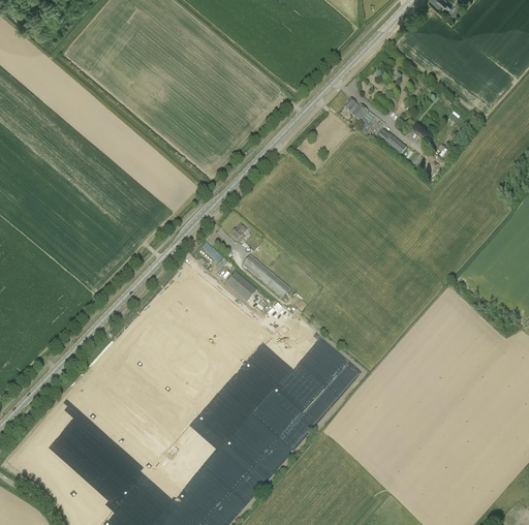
[(359,102),(356,100),(350,95),(344,103),(350,109),(352,111),(351,112),(361,119),(363,116),(367,119),(361,126),(376,139),(382,131),(379,129),(385,121),(370,110),(368,110),(369,109),(360,101),(359,102)]
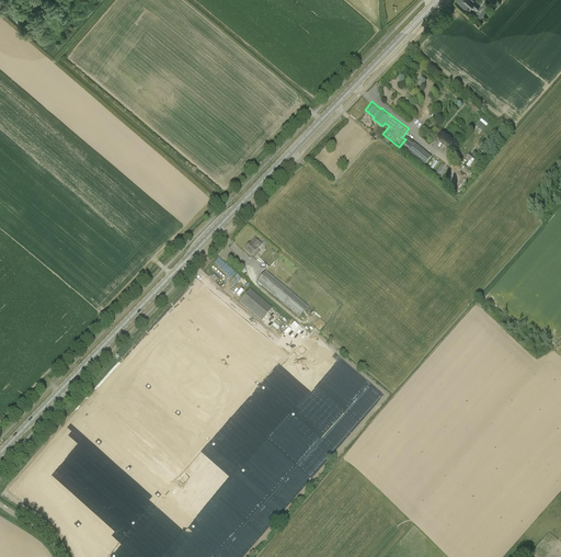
[(431,154),(414,139),(408,148),(424,162),(431,154)]
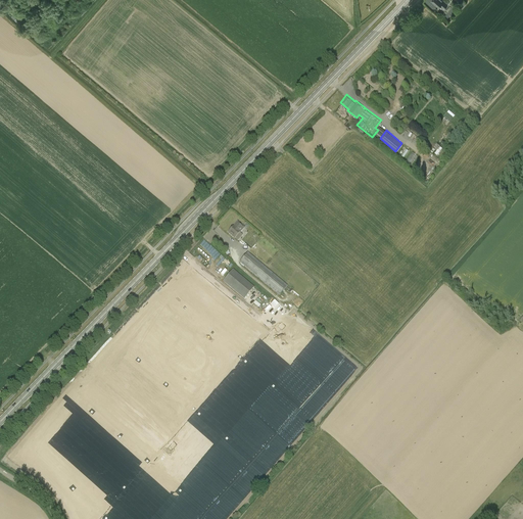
[(403,143),(397,154),(403,157),(410,146),(403,143)]
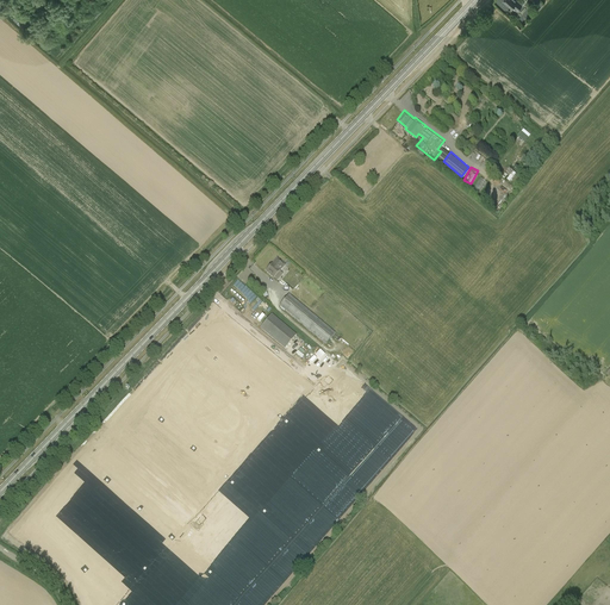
[(480,174),(472,185),(477,188),(485,178),(480,174)]
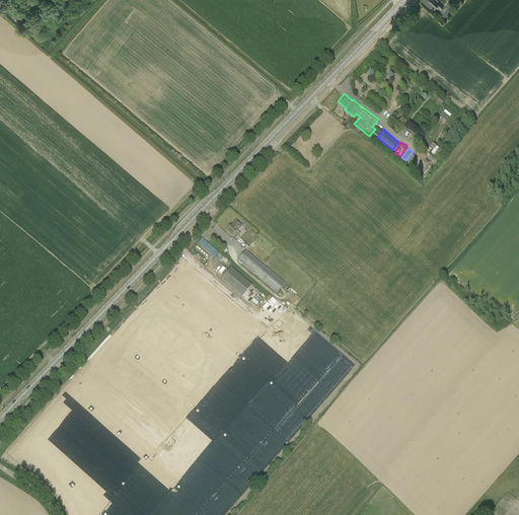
[(236,216),(232,221),(226,227),(232,233),(233,232),(236,234),(240,229),(237,227),(242,222),(236,216)]
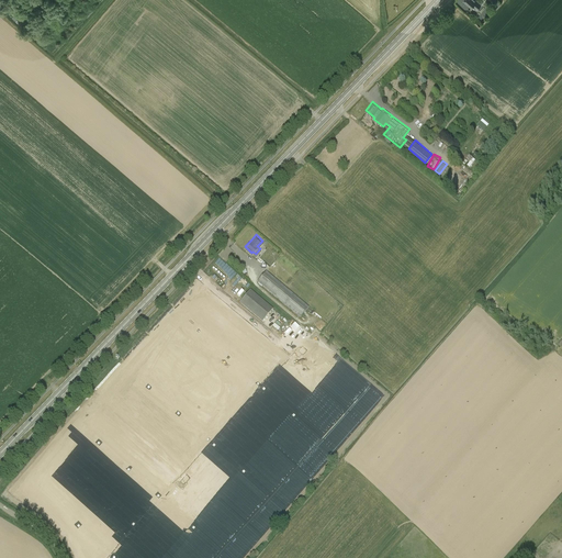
[(266,268),(257,278),(300,314),(307,304),(266,268)]
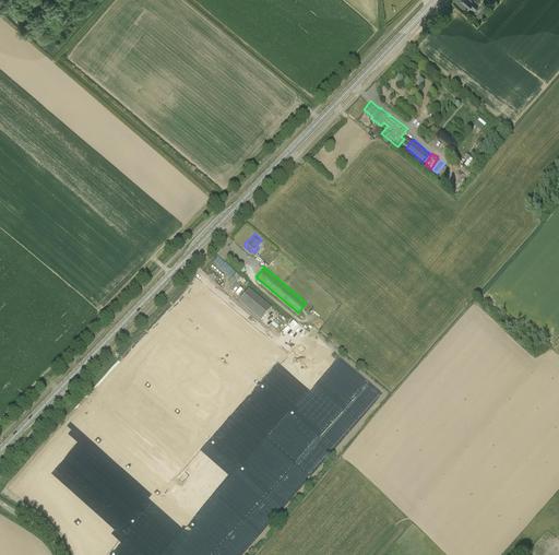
[(249,284),(238,297),(261,316),(272,303),(249,284)]
